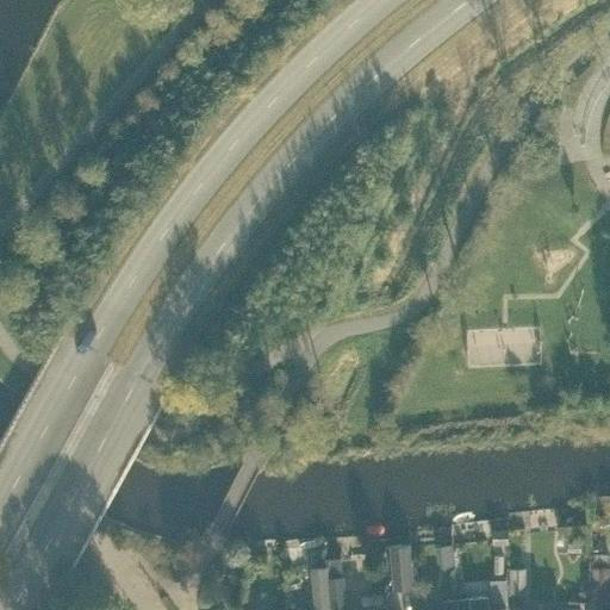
[(414,587),(412,574),(410,546),(410,543),(390,545),(393,589),(414,587)]
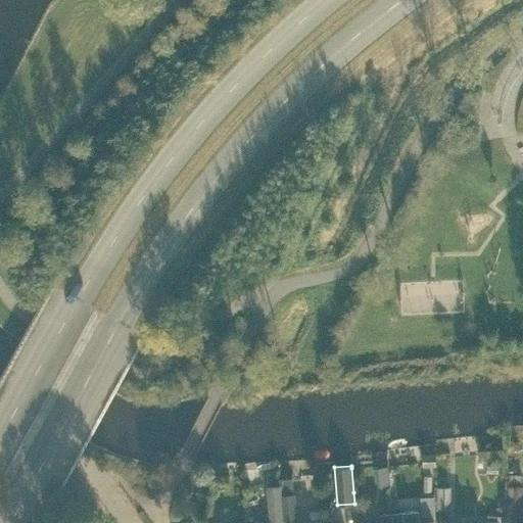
[(508,485),(507,514),(521,514),(522,486),(521,486),(522,475),(508,474),(508,485)]
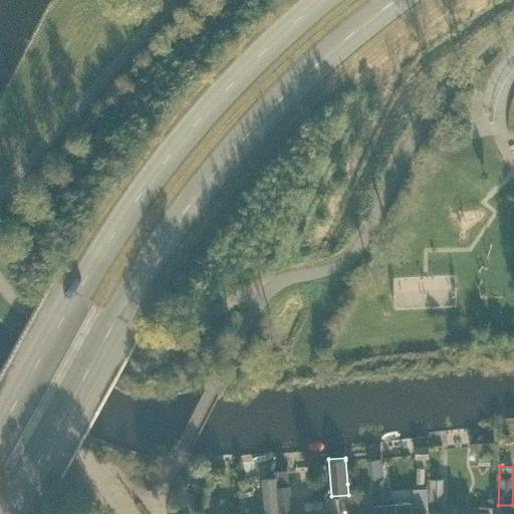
[(262,479),(263,495),(264,513),(277,513),(275,487),(274,477),(262,479)]
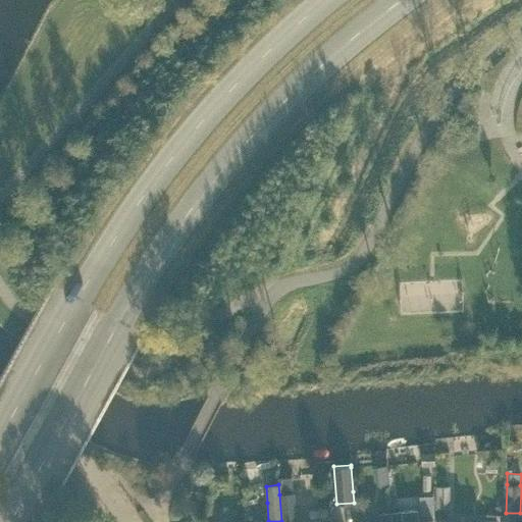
[(451,507),(451,486),(435,486),(435,507),(451,507)]
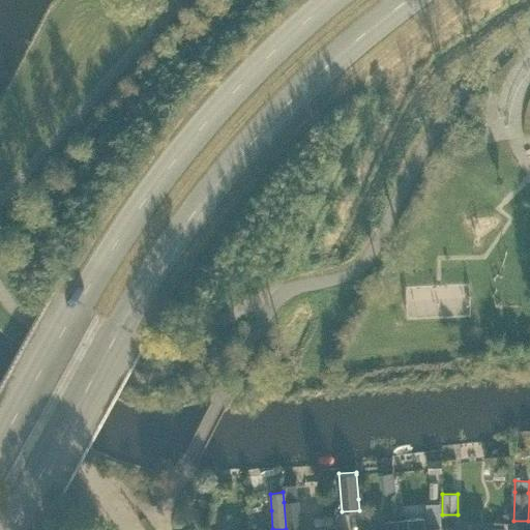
[(284,502),(286,529),(301,529),(298,500),(286,502),(284,502)]
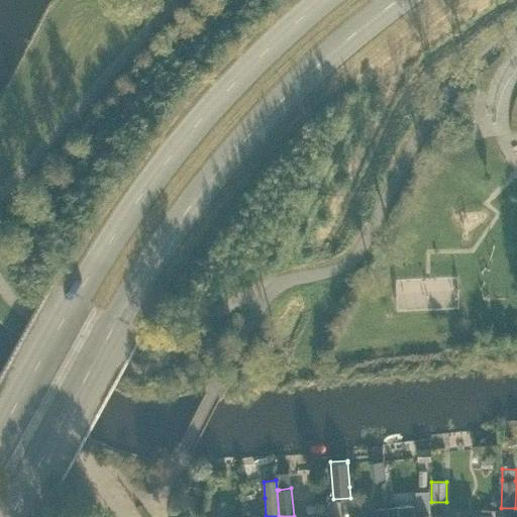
[(215,516),(216,516),(212,516),(213,509),(202,507),(202,514),(201,516),(215,516)]
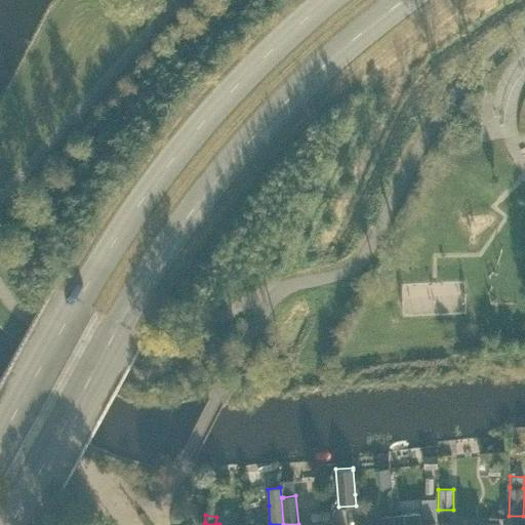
[(435,524),(435,523),(416,524),(415,524),(405,524),(404,516),(393,517),(393,524),(435,524)]
